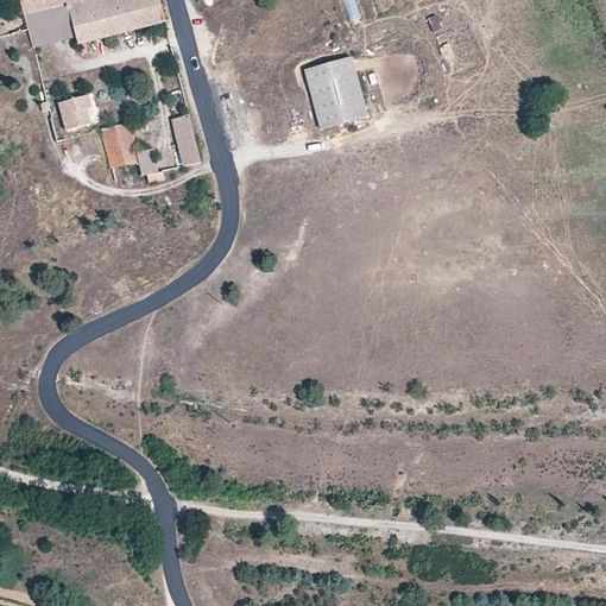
[(19,0),(23,13),(52,6),(81,0),(19,0)]
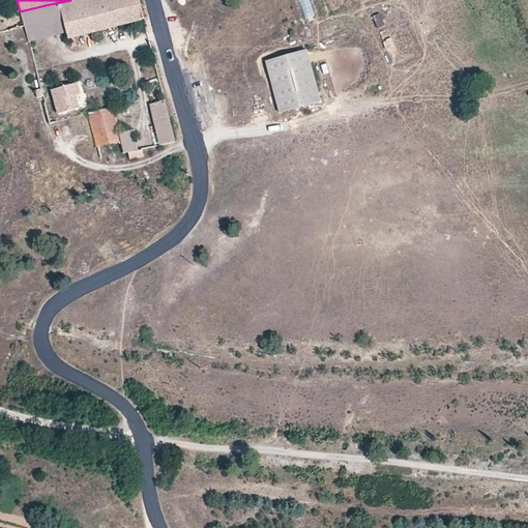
[(62,32),(65,38),(144,20),(139,0),(70,0),(46,5),(50,20),(59,18),(62,32)]
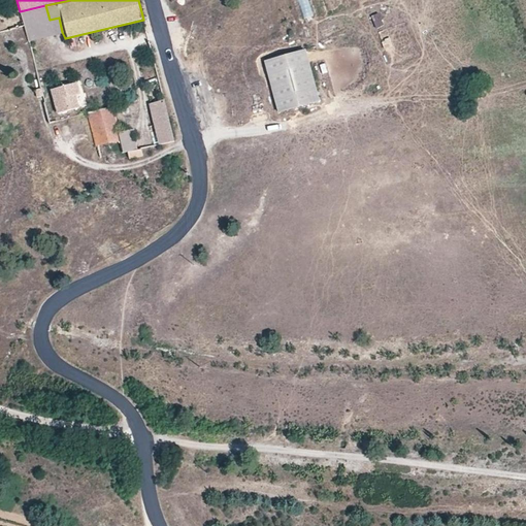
[(20,11),(22,22),(27,40),(62,32),(59,18),(50,20),(45,5),(20,11)]
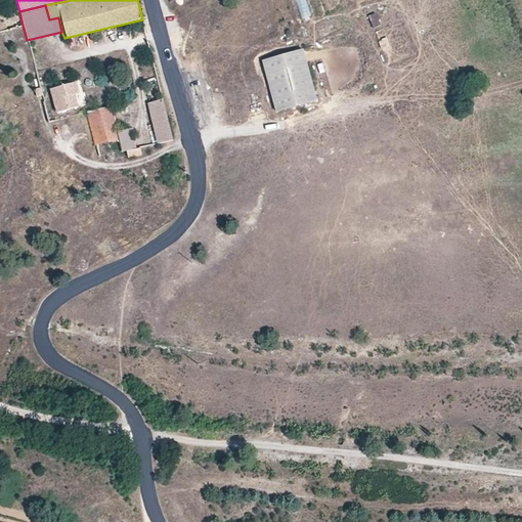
[(372,29),(381,25),(375,10),(365,14),(372,29)]
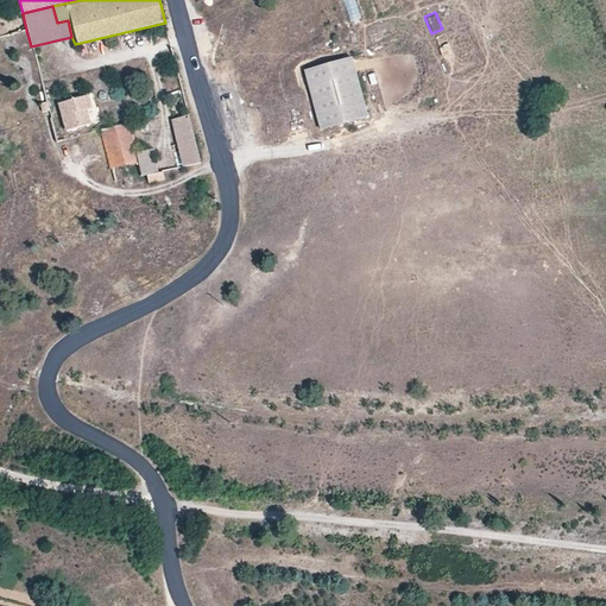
[(437,45),(442,56),(450,51),(446,42),(437,45)]
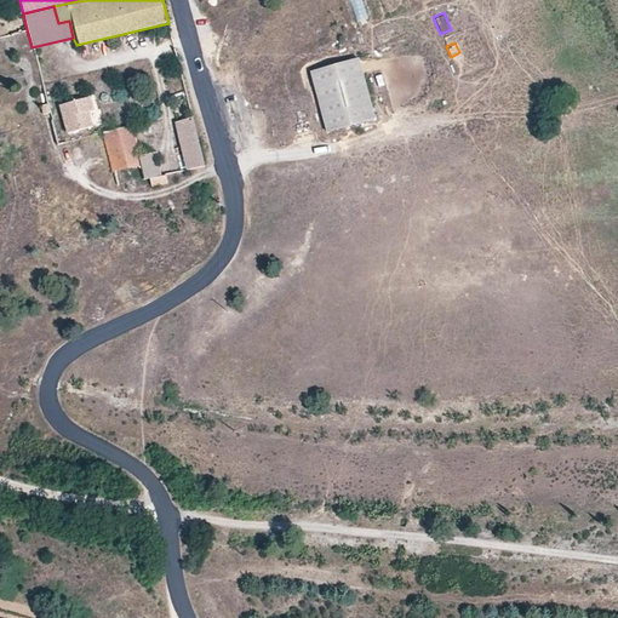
[(373,119),(359,61),(310,73),(325,132),(373,119)]
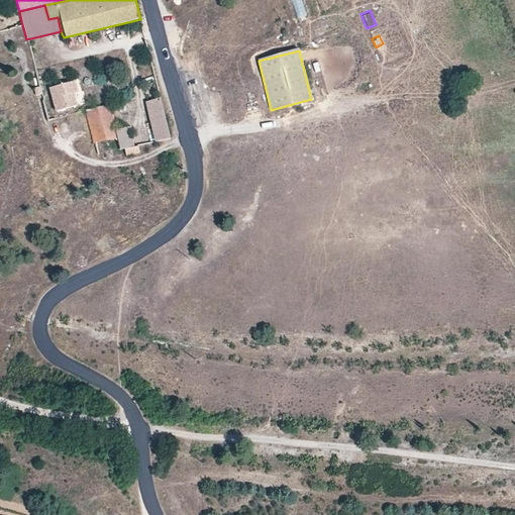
[(49,86),(56,108),(76,101),(73,90),(78,88),(75,78),(49,86)]
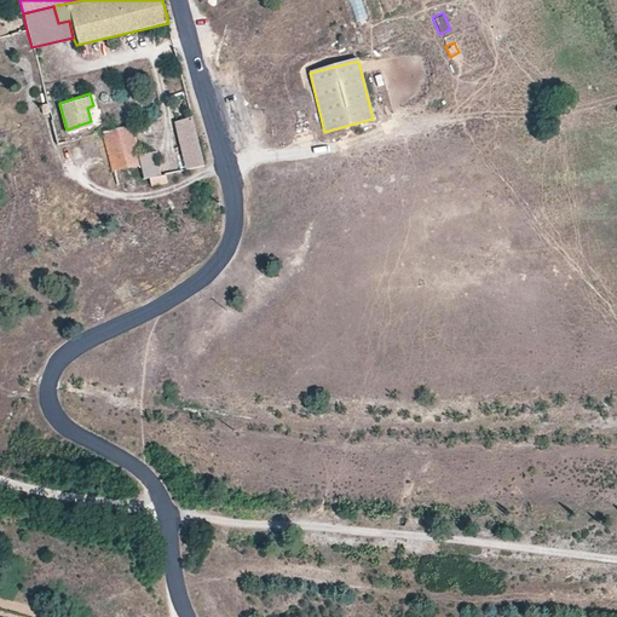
[(201,162),(190,115),(176,117),(186,166),(201,162)]
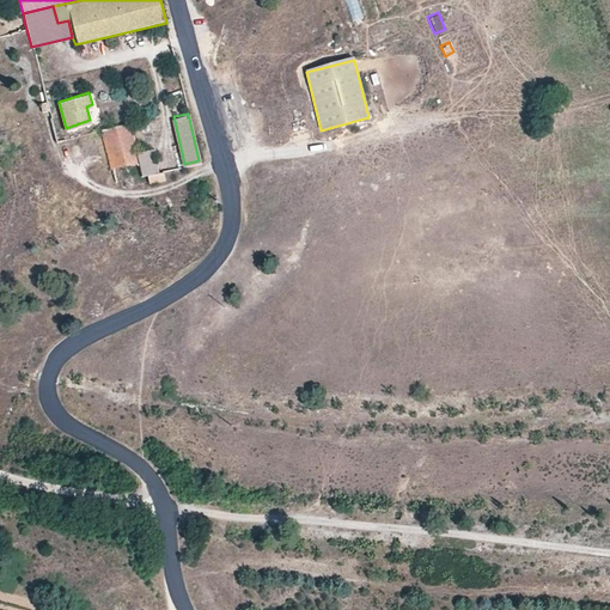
[(133,152),(126,122),(98,129),(111,182),(138,175),(154,171),(148,148),(133,152)]
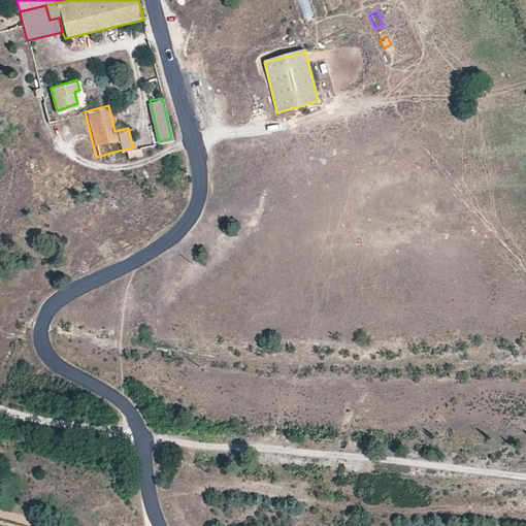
[(251,123),(266,119),(264,112),(249,116),(251,123)]
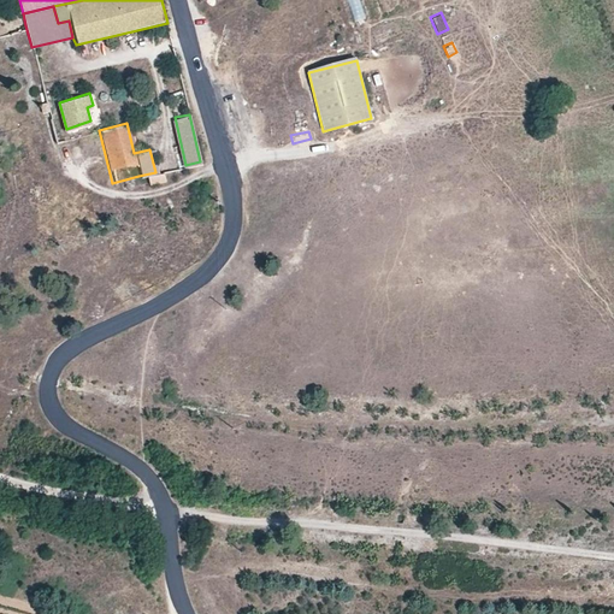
[(151,183),(166,179),(164,170),(148,173),(151,183)]
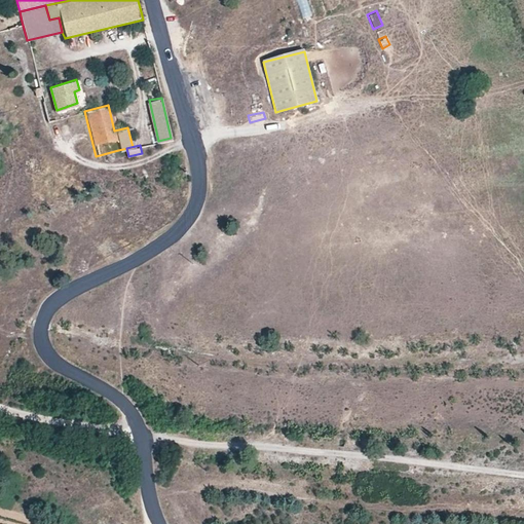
All buildings are outlined.
